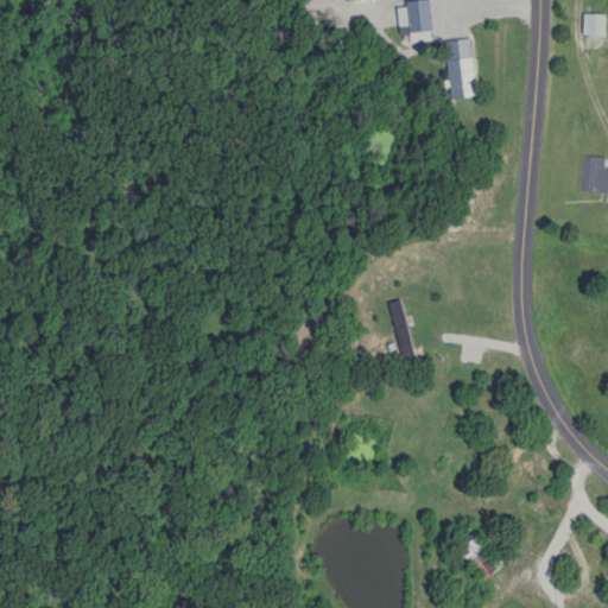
[(435,40),(432,0),(412,0),(410,0),(412,40),(435,40)]
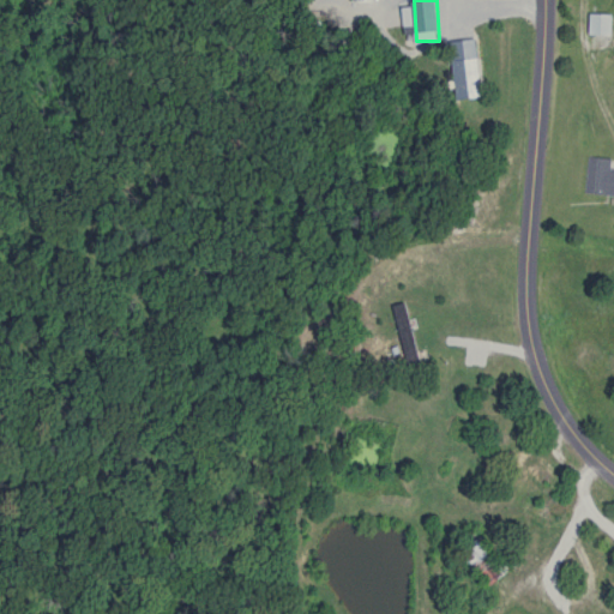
[(613,11),(591,12),(591,34),(613,34),(613,11)]
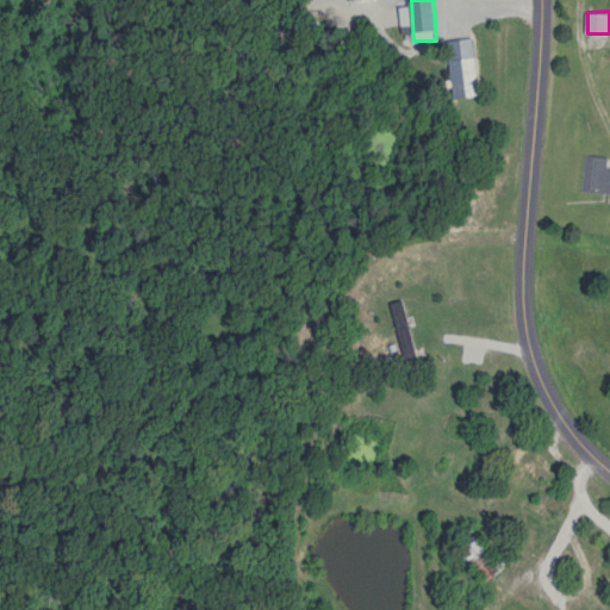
[(472,39),(448,42),(455,100),(480,97),(472,39)]
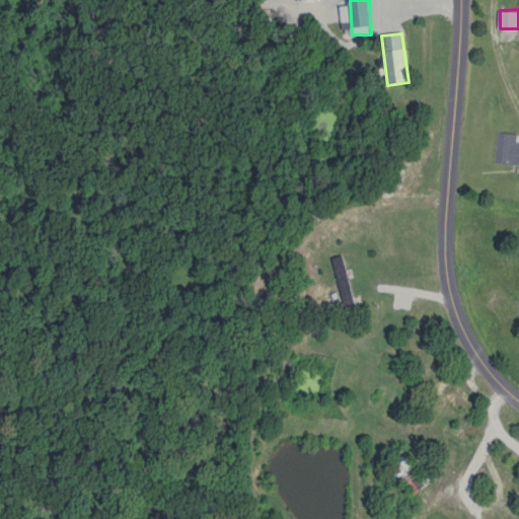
[(518,144),(518,145),(518,139),(518,135),(499,133),(495,163),(518,165),(518,144)]
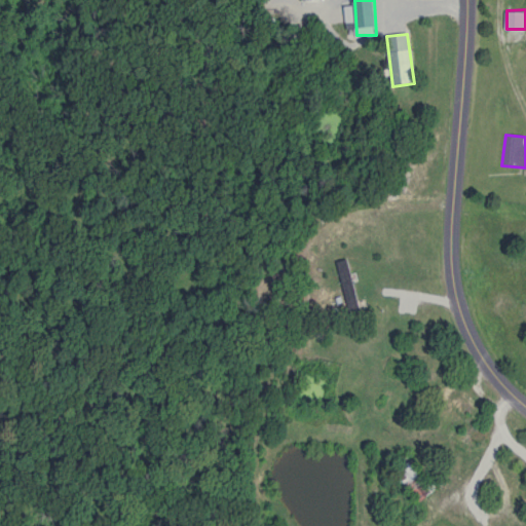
[(362,309),(348,259),(336,262),(349,312),(362,309)]
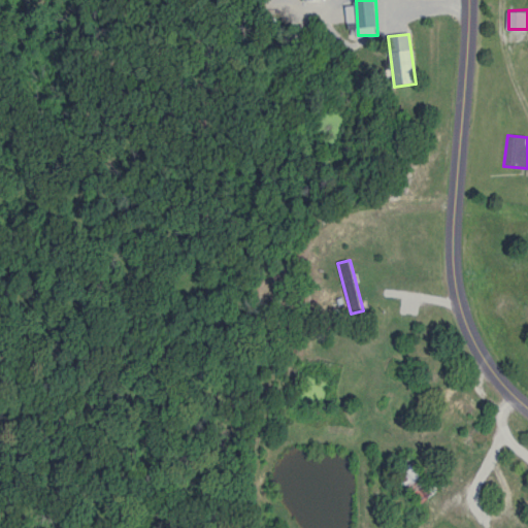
[(437,491),(409,463),(397,476),(424,504),(437,491)]
